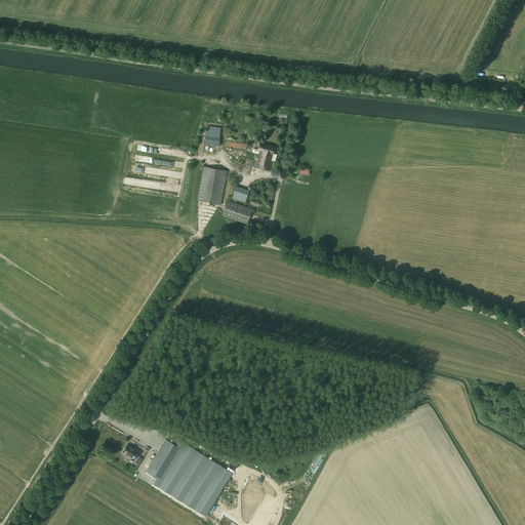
[(220,124),(207,122),(204,145),(218,146),(220,124)]
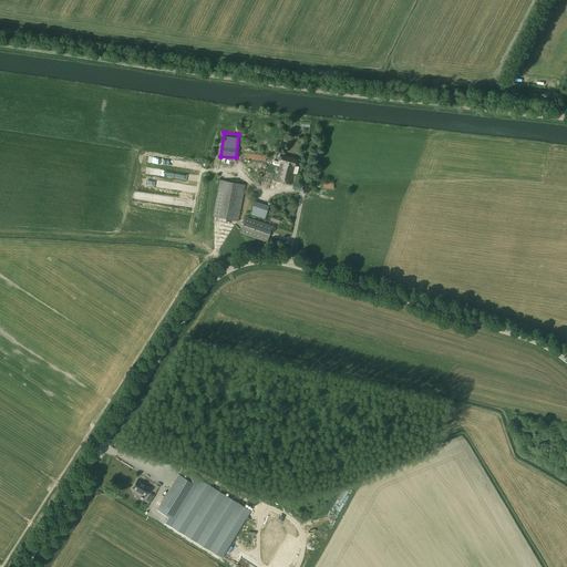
[(298,160),(280,155),(278,163),(280,163),(276,181),(290,184),(295,166),(297,166),(298,160)]
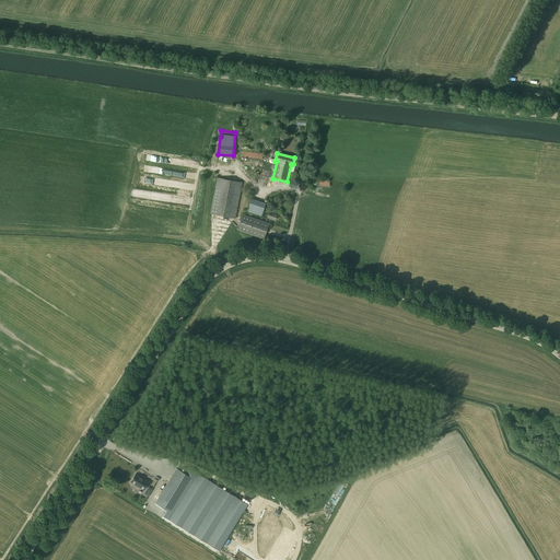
[(243,183),(218,177),(210,213),(235,219),(238,202),(240,197),(242,198),(245,183),(243,183)]
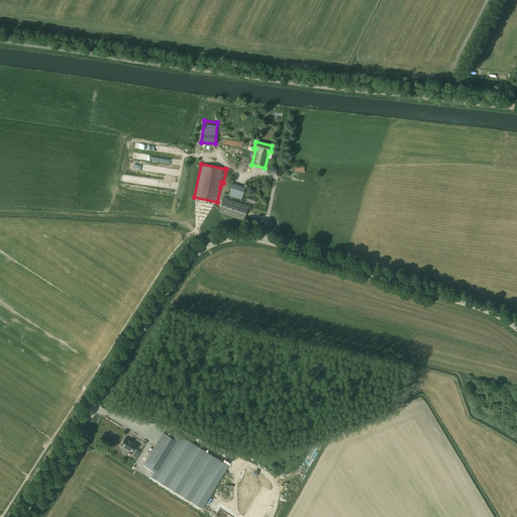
[(243,187),(232,183),(228,195),(241,199),(245,187),(246,186),(244,185),(243,187)]
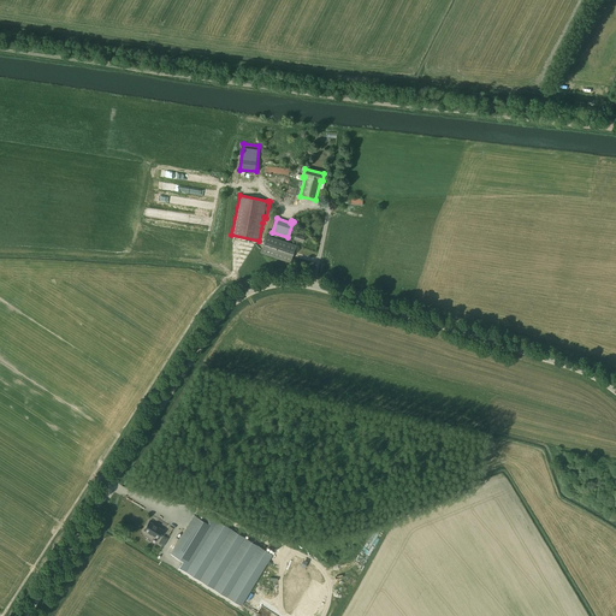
[(295,248),(266,238),(262,250),(291,260),(295,248)]
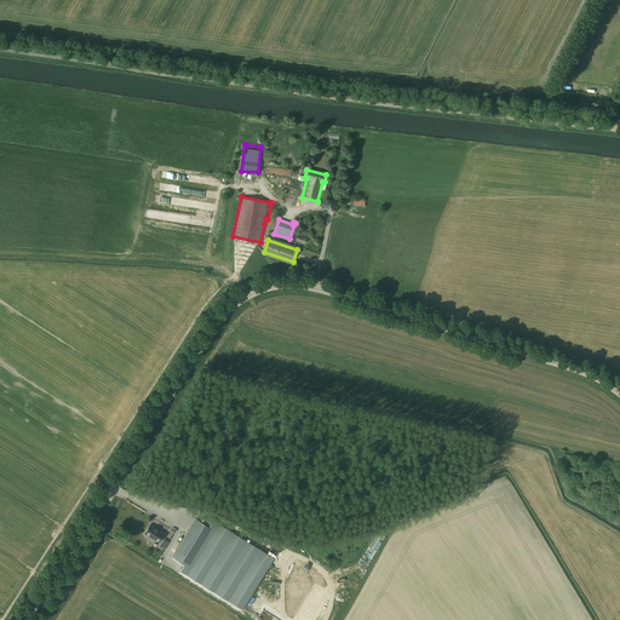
[(275,558),(208,517),(205,524),(195,518),(172,557),(184,564),(181,572),(242,610),(275,558)]
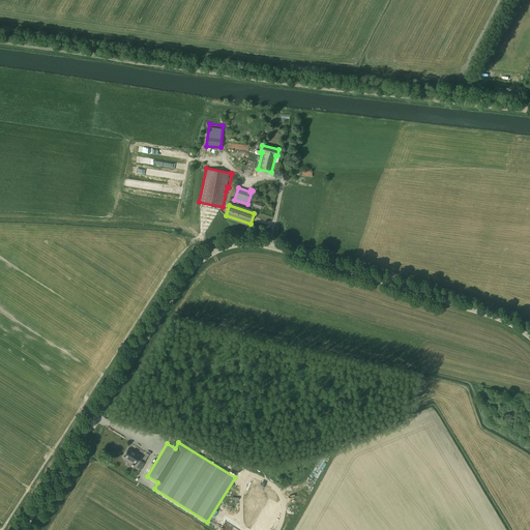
[(130,460),(137,464),(141,457),(135,452),(134,452),(133,451),(128,448),(124,455),(128,459),(127,460),(130,461),(130,460)]
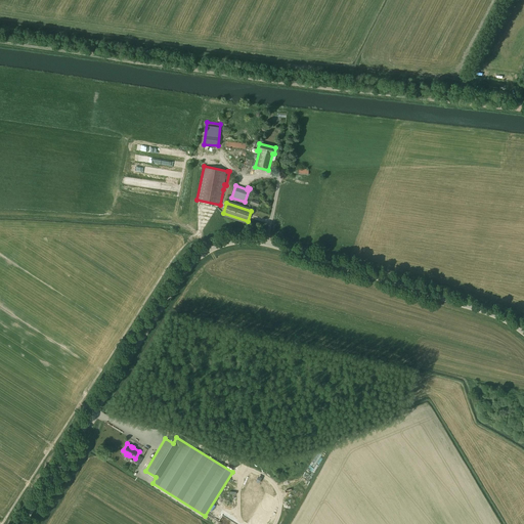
[(138,454),(133,462),(138,465),(142,457),(138,454)]
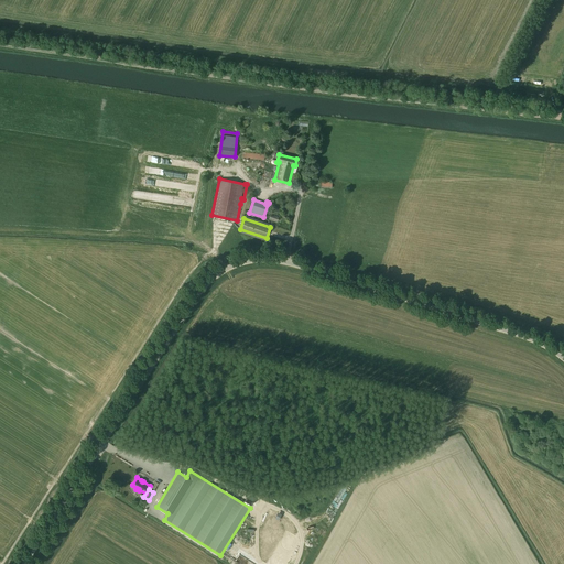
All buildings are outlined.
